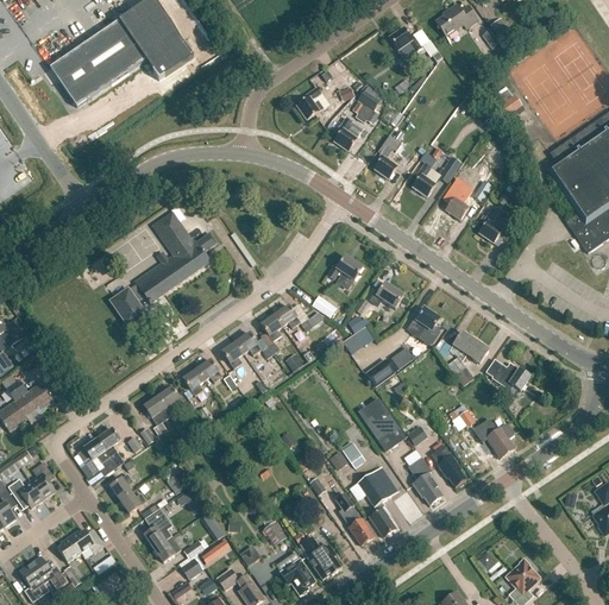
[(144,13),(173,4),(171,0),(139,0),(144,13)]
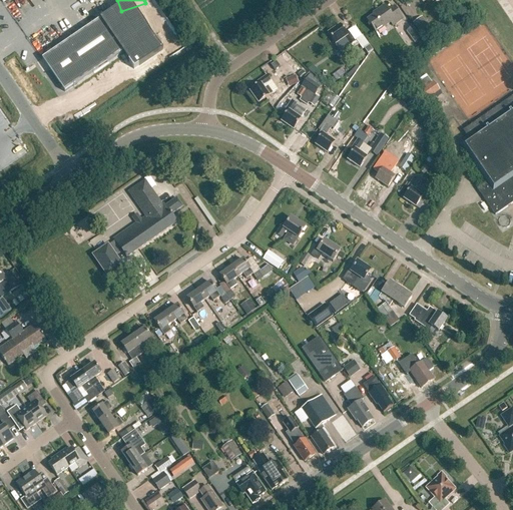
[(388,8),(384,3),(378,8),(379,9),(367,17),(376,30),(390,20),(392,23),(403,16),(394,4),(388,8)]
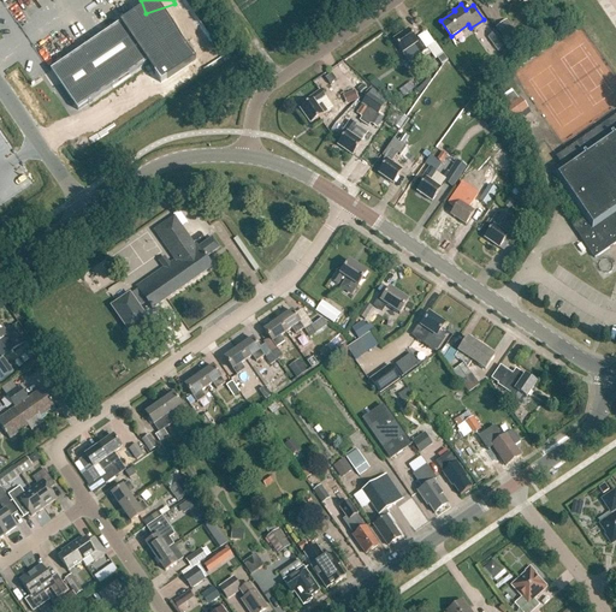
[(171,40),(197,19),(191,12),(165,31),(171,40)]
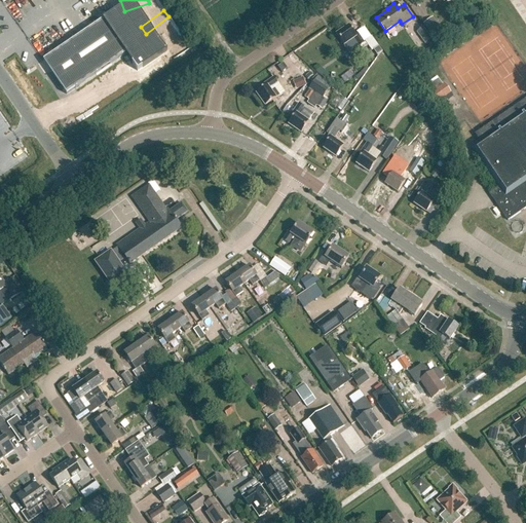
[(422,20),(431,32),(440,26),(431,13),(422,20)]
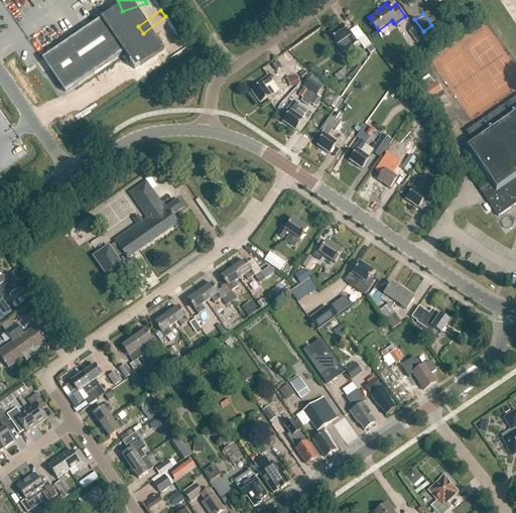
[(44,51),(67,38),(58,25),(68,19),(63,14),(52,21),(52,20),(38,29),(44,37),(37,41),(44,51)]
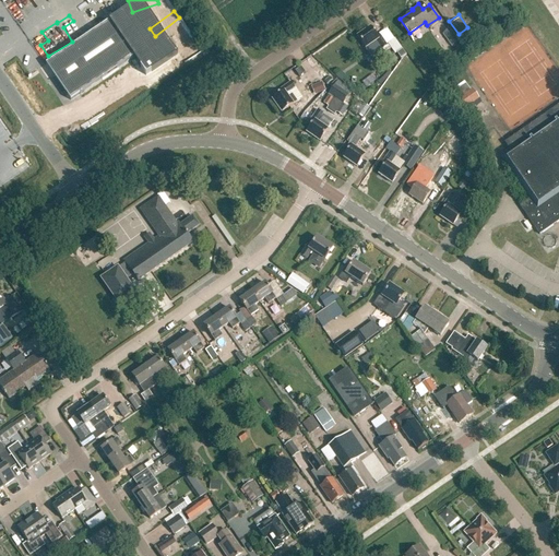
[(109,19),(46,61),(70,97),(133,55),(109,19)]
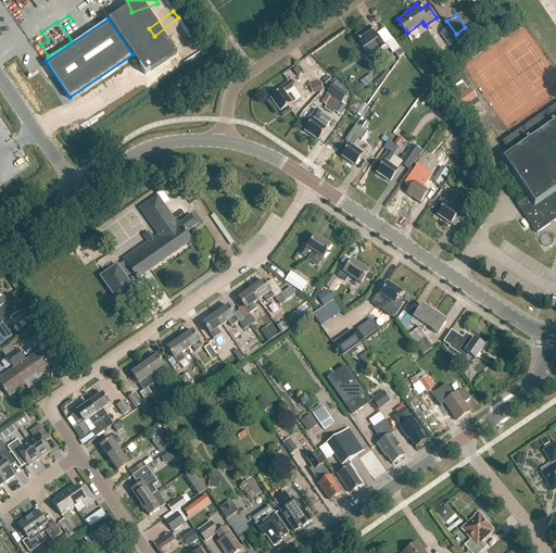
[(374,38),(379,47),(384,44),(377,33),(376,35),(368,24),(354,34),(363,46),(374,38)]
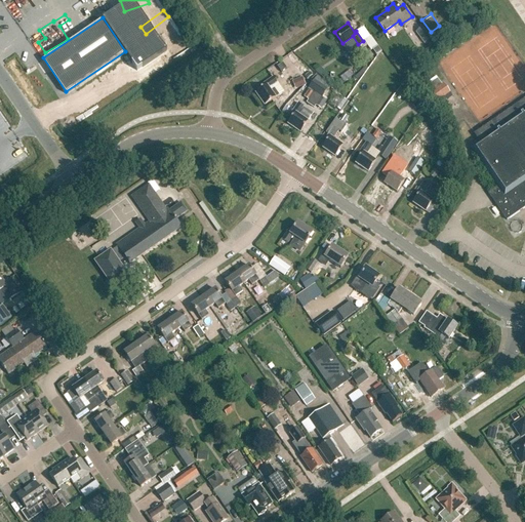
[(432,37),(422,25),(416,30),(426,41),(432,37)]
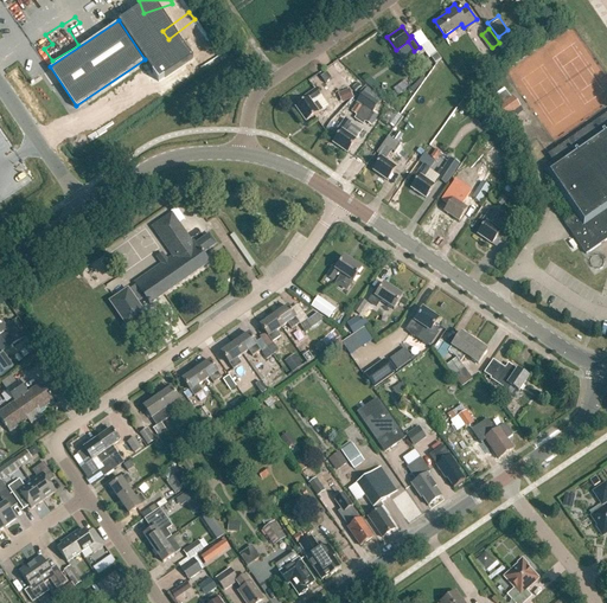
[(436,51),(430,55),(435,61),(440,56),(436,51)]
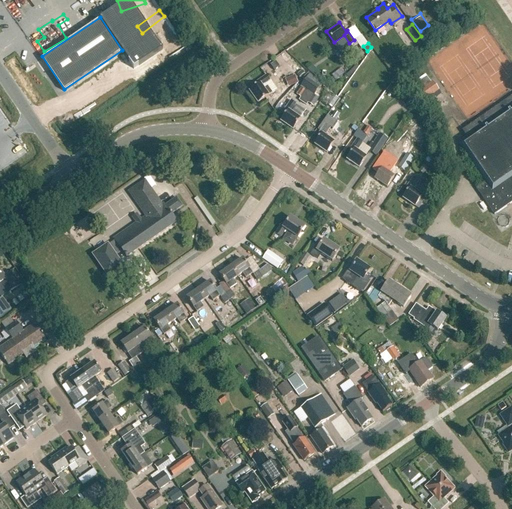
[(411,45),(402,46),(403,53),(412,52),(411,45)]
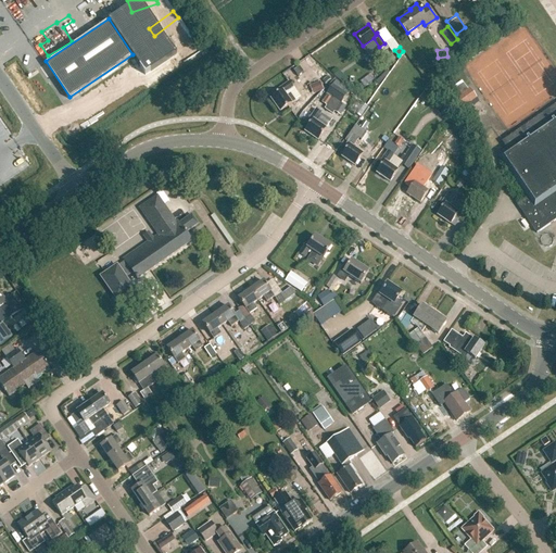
[(300,64),(293,68),(298,74),(303,70),(300,64)]
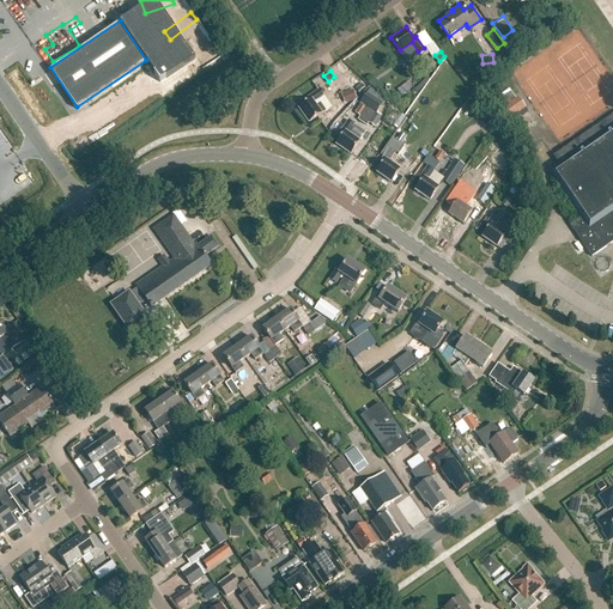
[(309,98),(298,105),(309,121),(322,111),(332,104),(325,93),(323,93),(320,87),(308,96),(309,98)]
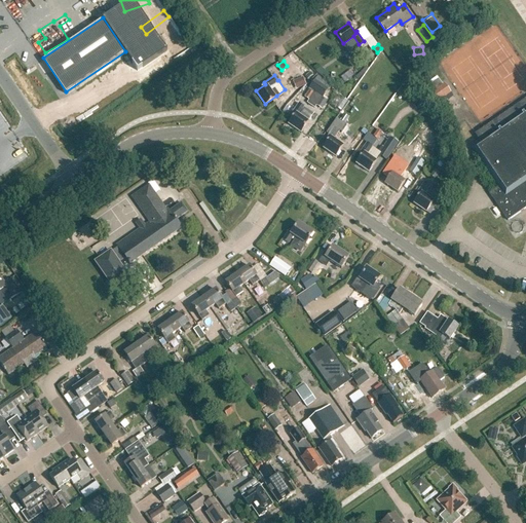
[(303,75),(296,78),(299,85),(305,82),(303,75)]
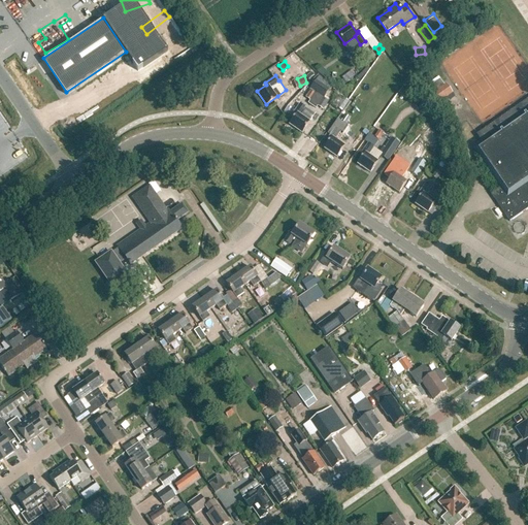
[(316,78),(310,86),(316,90),(324,95),(329,88),(316,78)]
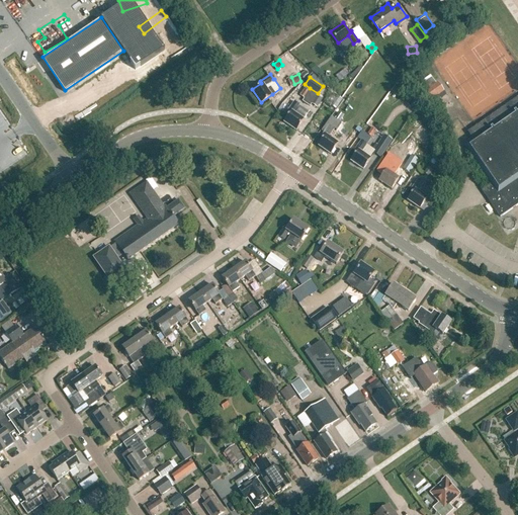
[(421,91),(427,99),(432,95),(435,99),(439,96),(437,92),(443,88),(437,80),(421,91)]
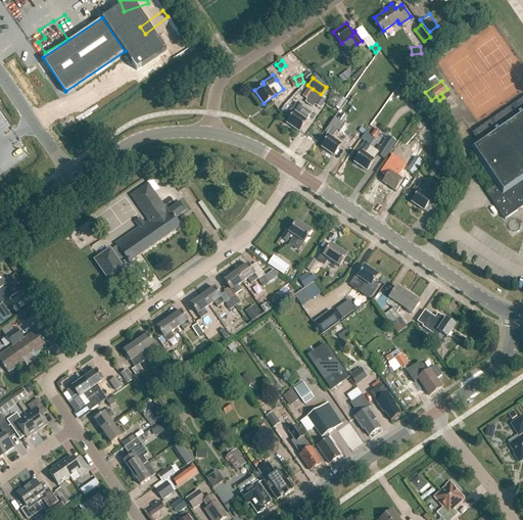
[(307,88),(302,94),(307,97),(312,91),(307,88)]
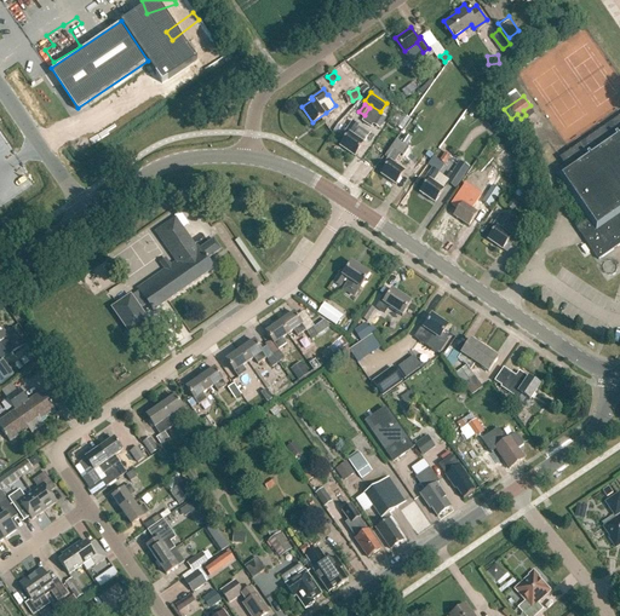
[(365,115),(361,119),(371,125),(373,121),(378,113),(380,111),(371,105),(369,108),(365,115)]
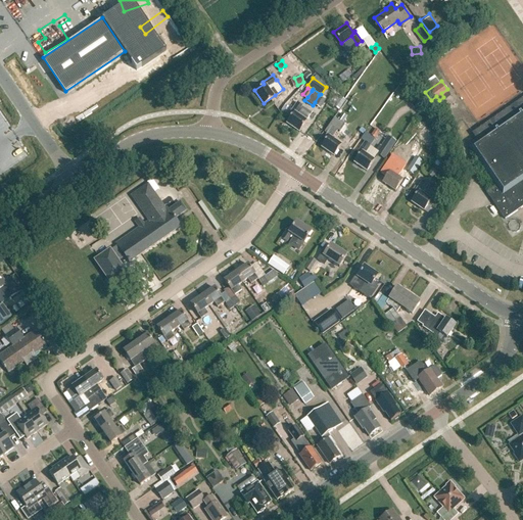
[(319,95),(315,102),(320,106),(324,99),(319,95)]
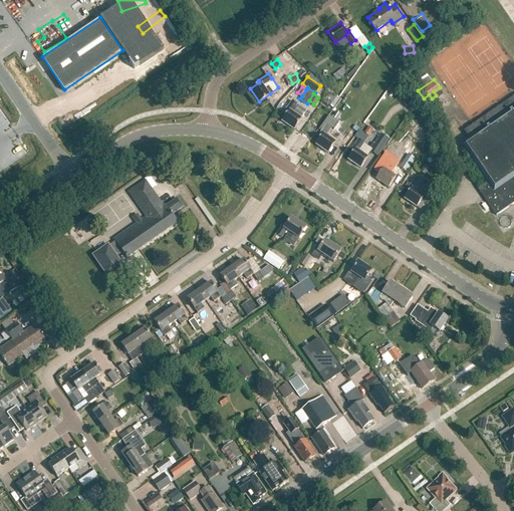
[(495,211),(496,213),(499,212),(513,201),(513,93),(464,130),(470,138),(462,144),(487,180),(478,187),(494,211),(495,211)]
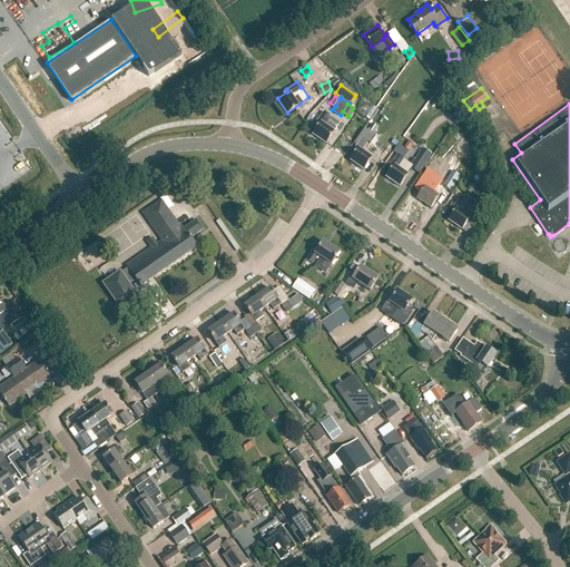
[(317,120),(320,121),(312,132),(326,142),(334,129),(324,123),(330,114),(324,110),(317,120)]
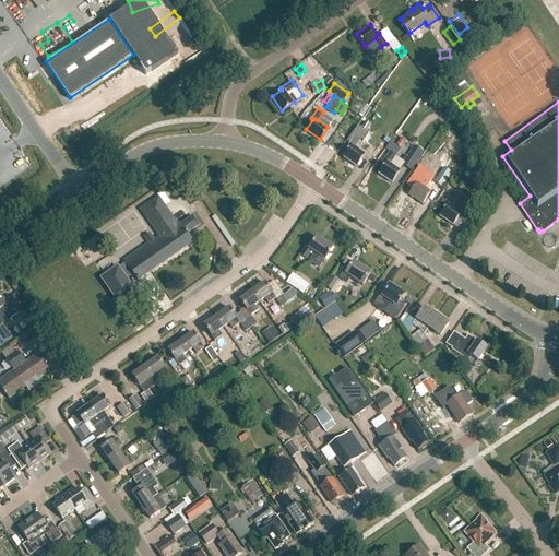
[(355,145),(361,138),(355,133),(347,143),(349,145),(343,155),(357,164),(365,153),(355,145)]
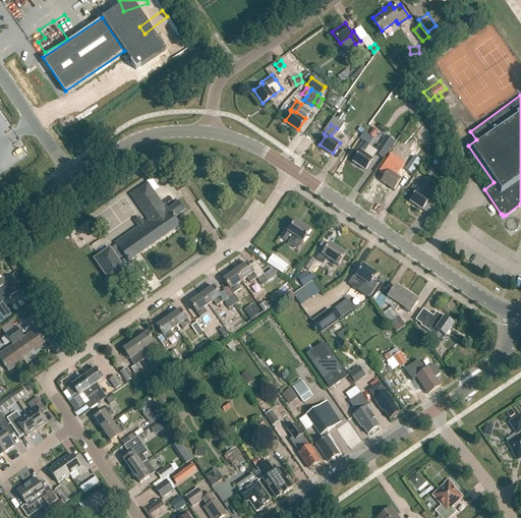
[(373,151),(382,156),(394,137),(386,132),(373,151)]
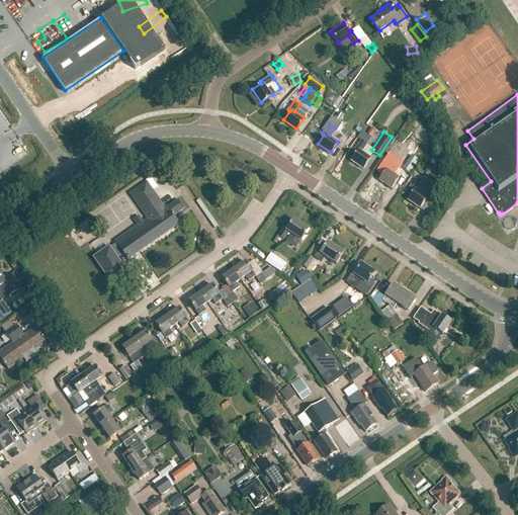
[(357,149),(350,159),(363,167),(370,156),(361,150),(366,142),(361,139),(355,148),(357,149)]
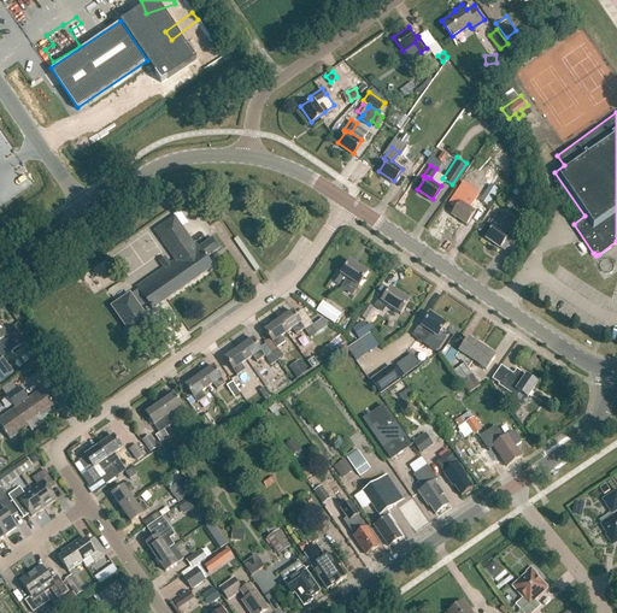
[(481,177),(475,172),(464,188),(457,199),(459,200),(451,212),(466,223),(476,210),(464,201),(471,192),(481,177)]
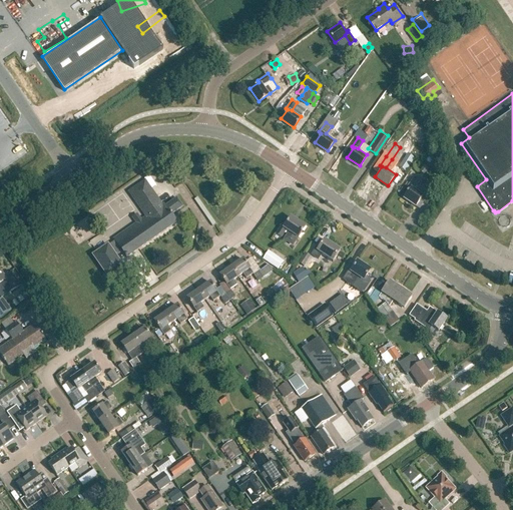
[(398,165),(406,170),(414,156),(407,151),(398,165)]
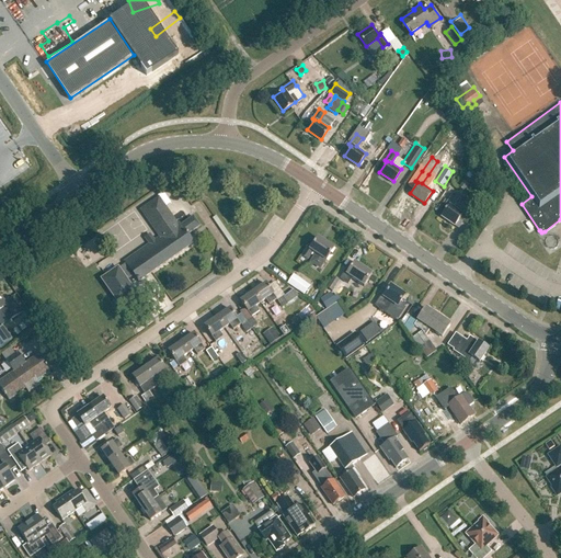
[(465,178),(459,184),(464,188),(469,180),(465,178)]
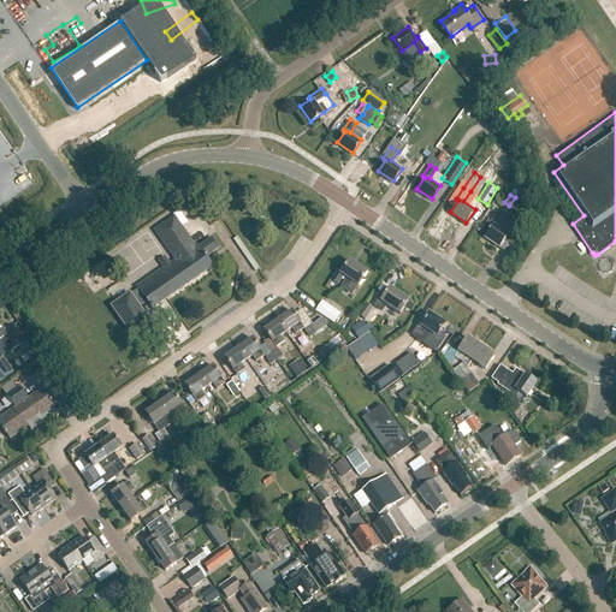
[(206,221),(194,206),(188,211),(200,226),(206,221)]
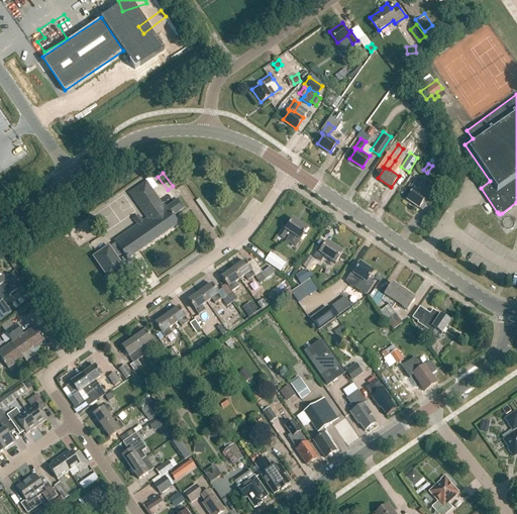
[(406,197),(418,206),(426,195),(417,189),(422,181),(417,177),(411,186),(413,188),(406,197)]
